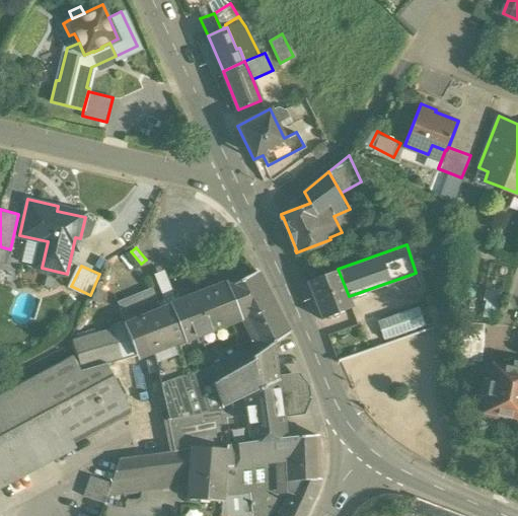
[(159,272),(166,294),(176,291),(169,269),(159,272)]
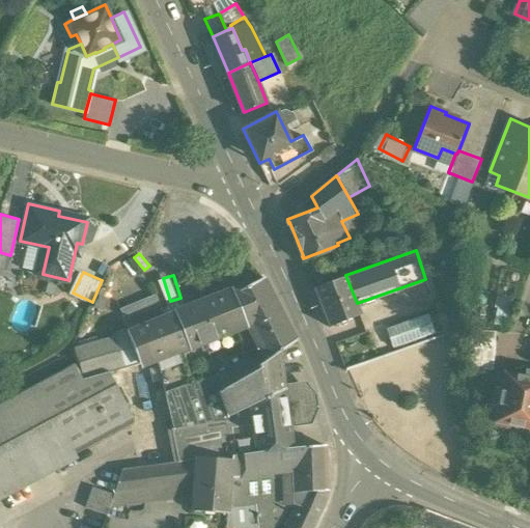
[(345,275),(314,286),(315,286),(331,326),(361,312),(357,303),(345,275)]
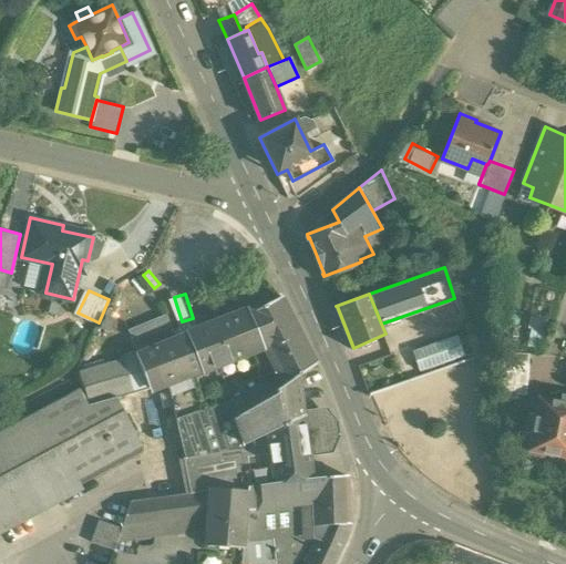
[(256,308),(249,313),(264,346),(276,368),(276,369),(280,377),(284,385),(299,375),(317,362),(281,295),(256,308)]
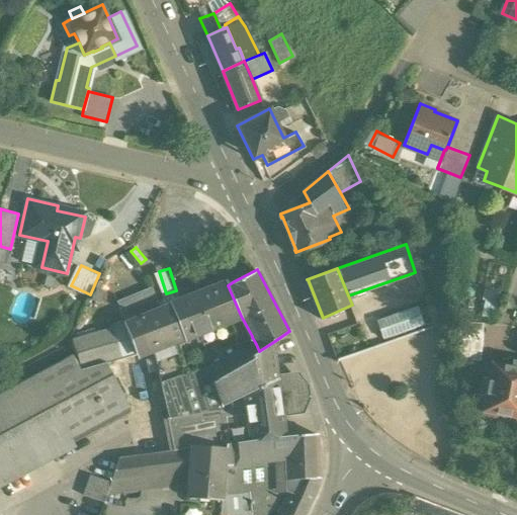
[(230,275),(223,278),(225,282),(226,282),(228,285),(234,281),(230,275)]
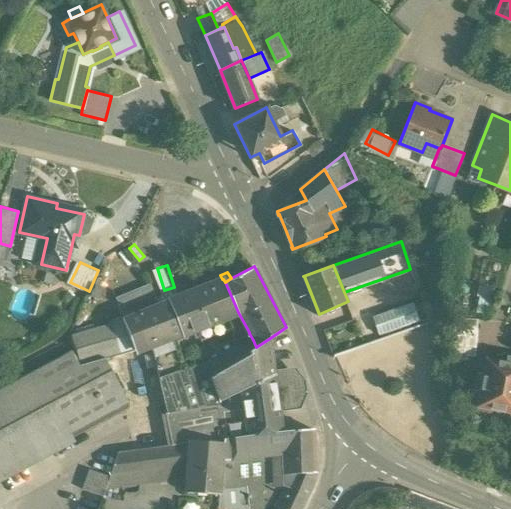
[(222,279),(178,297),(175,290),(157,298),(159,304),(124,318),(122,319),(134,349),(151,343),(174,337),(175,337),(197,328),(238,312),(225,282),(223,279),(222,279)]
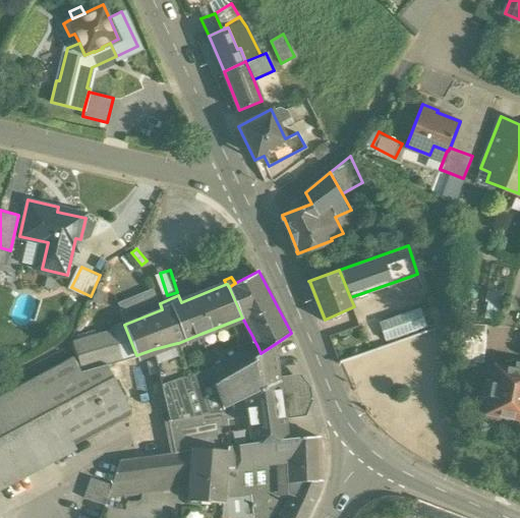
[(154,287),(118,301),(126,324),(162,309),(160,303),(154,287)]
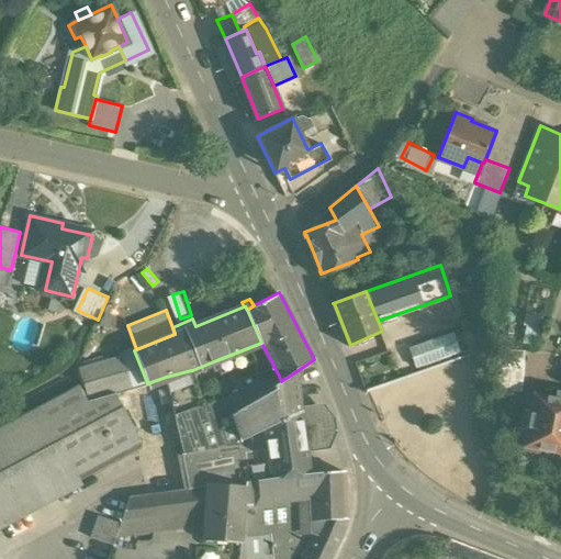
[(524,334),(537,335),(541,315),(525,312),(523,324),(525,325),(524,334)]
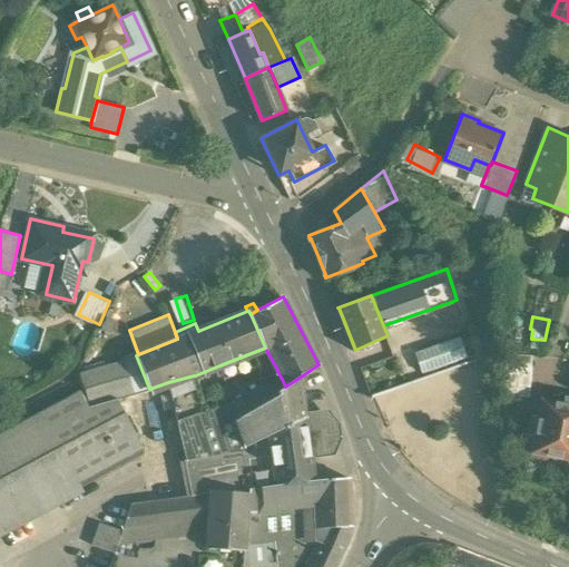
[(422,374),(466,359),(458,335),(414,351),(422,374)]
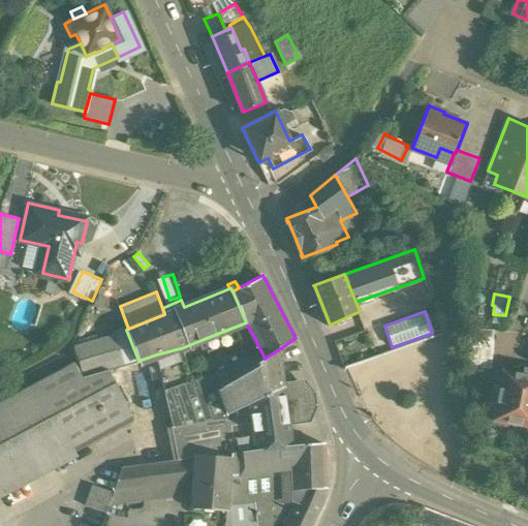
[(246,322),(204,339),(208,349),(239,337),(244,350),(257,344),(257,343),(246,322)]
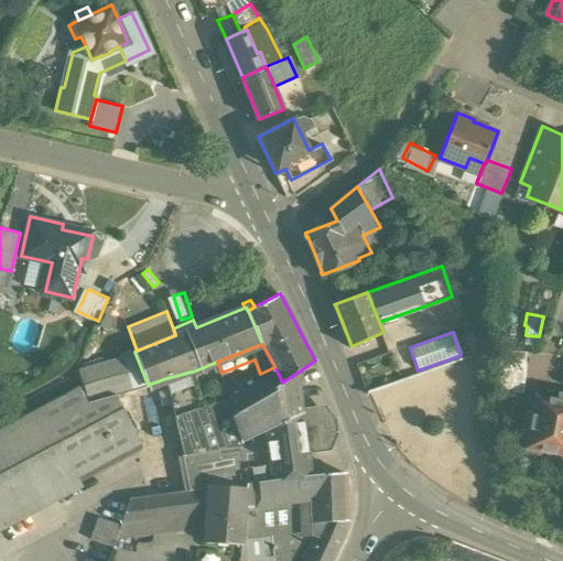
[(522,392),(527,351),(498,348),(494,389),(522,392)]
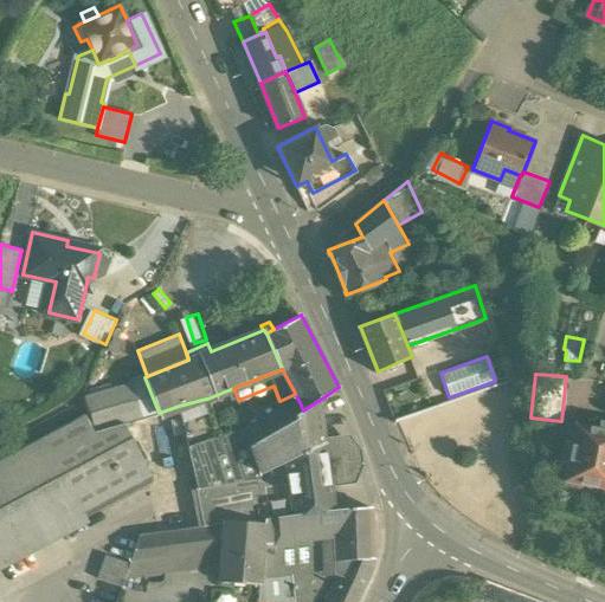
[(145,376),(130,381),(130,382),(142,415),(142,418),(159,413),(145,377),(145,376)]
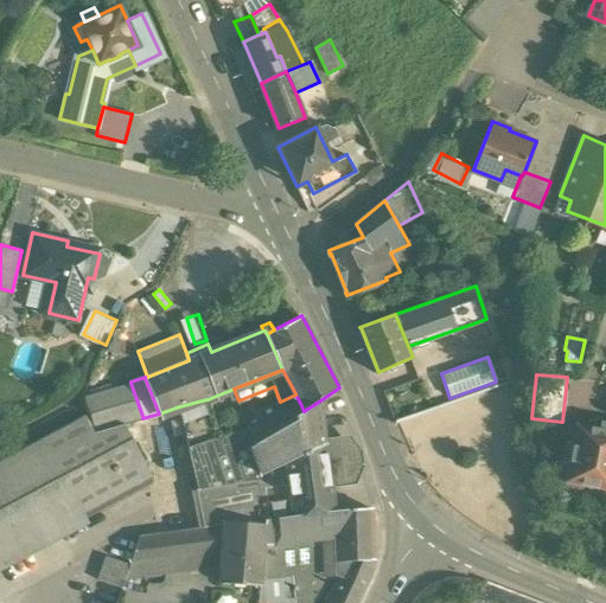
[(131,383),(85,396),(96,430),(142,416),(131,383)]
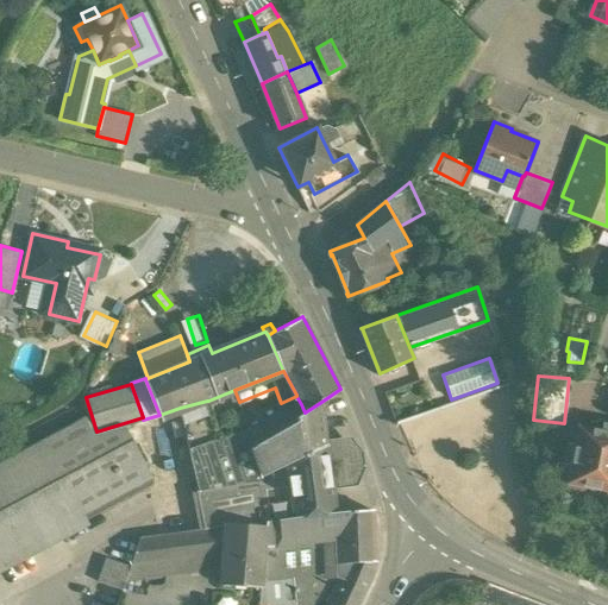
[(207,401),(180,408),(190,448),(220,439),(207,401)]
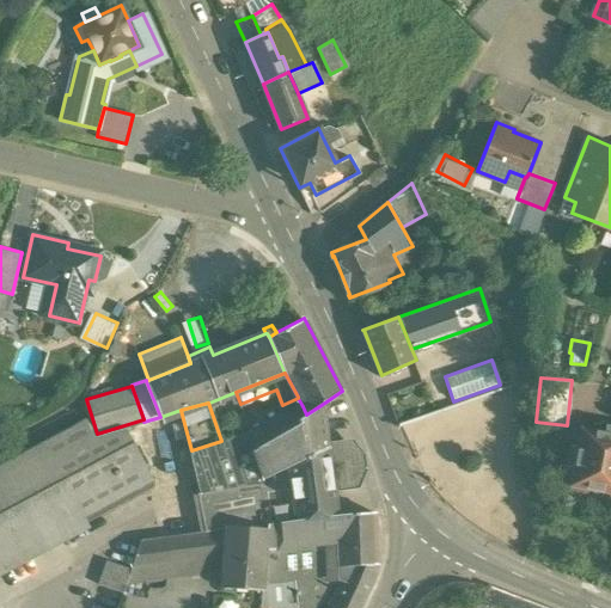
[(221,441),(191,450),(209,532),(226,530),(226,524),(227,524),(268,528),(268,523),(337,514),(338,513),(334,485),(356,483),(362,468),(361,455),(352,443),(329,446),(323,404),(306,415),(298,419),(299,422),(283,433),(258,447),(252,431),(221,441)]
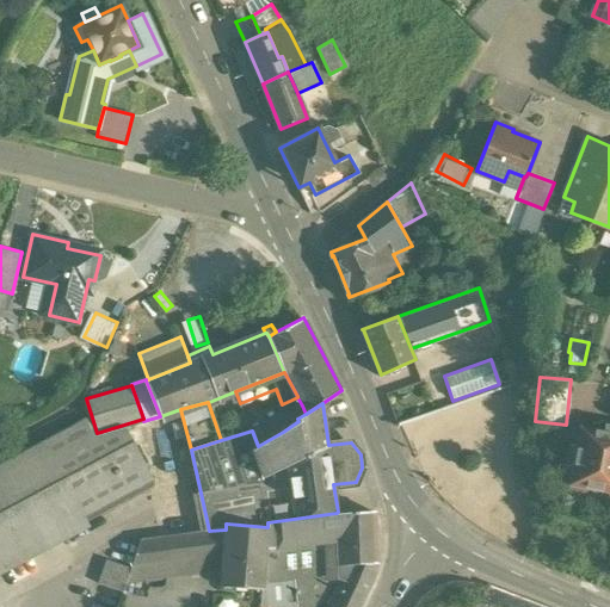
[(302,406),(252,431),(258,446),(283,432),(299,421),(297,419),(306,414),(302,406)]
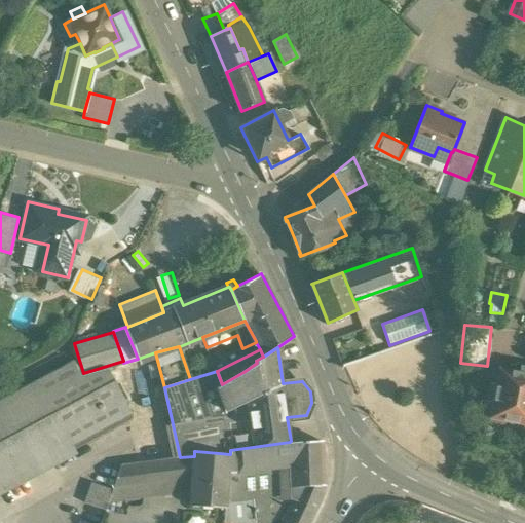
[(108,367),(82,374),(74,360),(0,399),(0,482),(132,411),(108,367)]
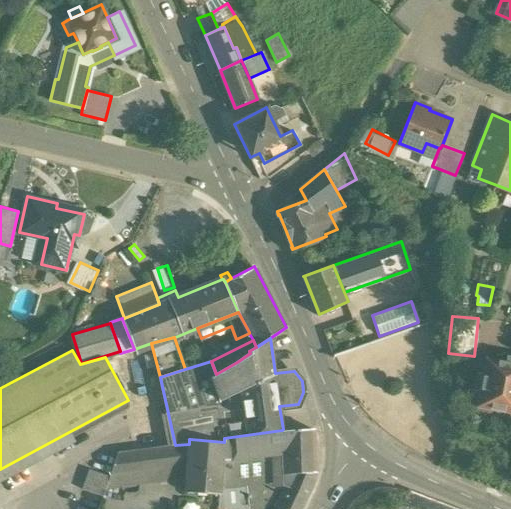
[(510,363),(506,362),(485,359),(482,375),(479,391),(476,406),(510,412),(510,363)]
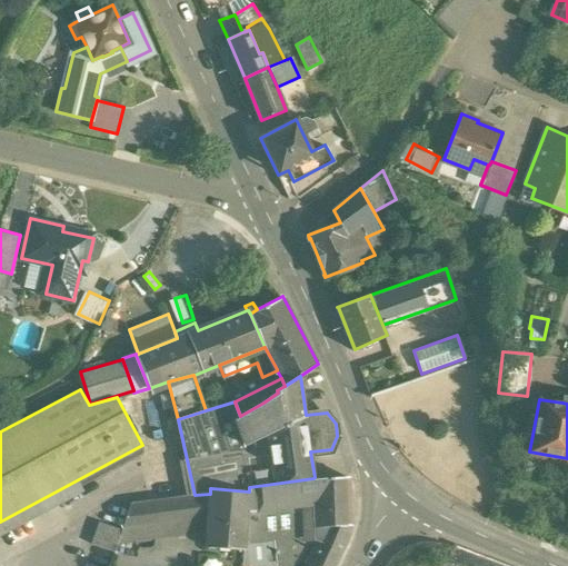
[(529,416),(526,434),(532,435),(536,417),(529,416)]
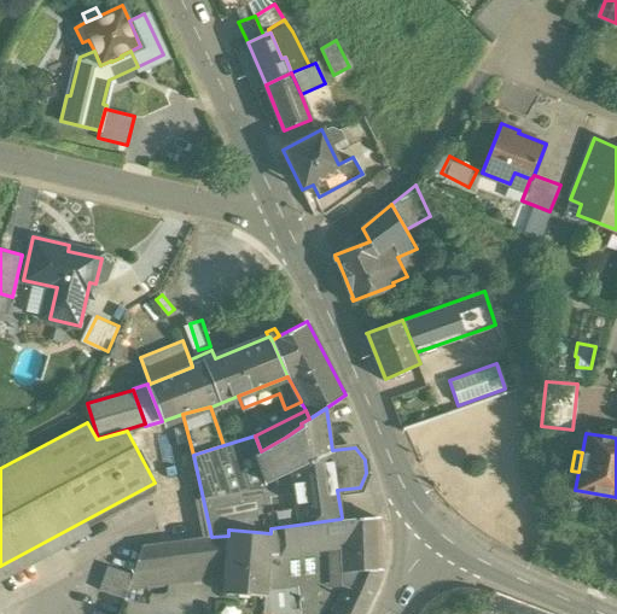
[(379,516),(341,519),(271,528),(271,533),(271,555),(343,545),(345,572),(359,571),(382,568),(379,516)]
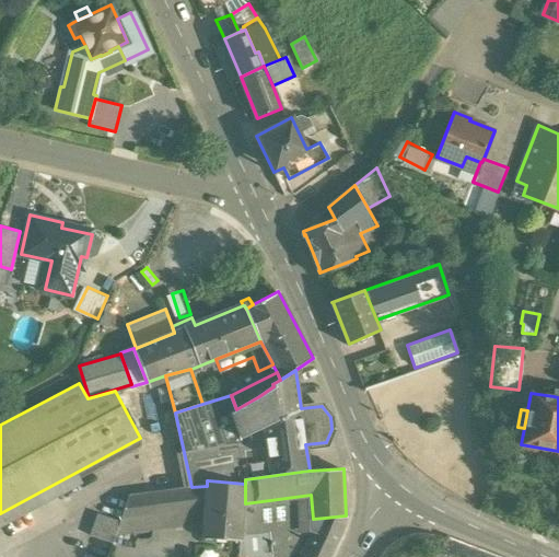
[(245,484),(208,480),(207,486),(205,522),(204,537),(241,540),(242,540),(245,503),(245,484)]
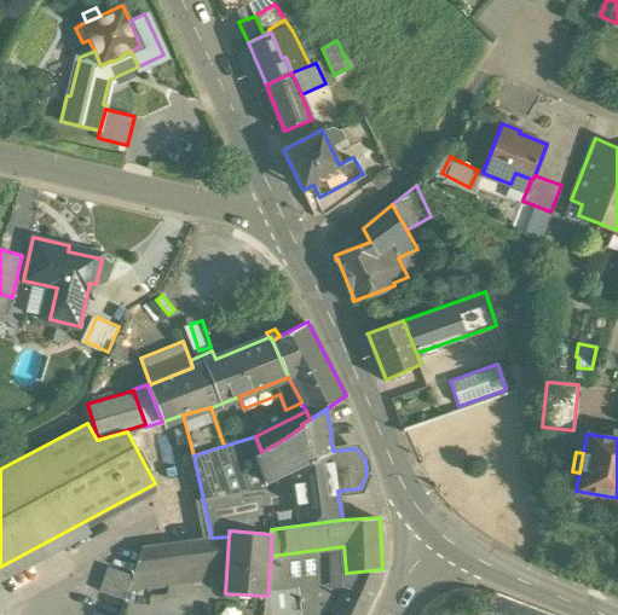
[(212,538),(200,539),(143,546),(133,574),(130,590),(226,576),(229,537),(212,538)]
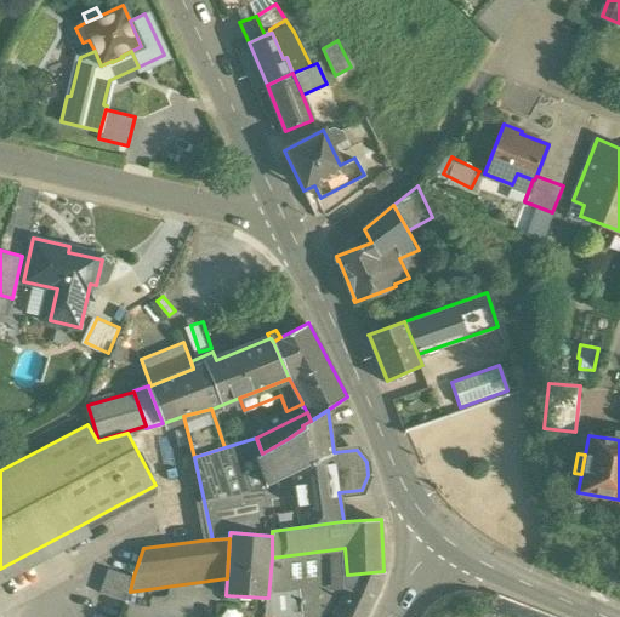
[(290,616),(326,612),(324,616),(339,616),(360,573),(347,575),(345,548),(272,558),(268,598),(267,598),(265,616),(290,616)]
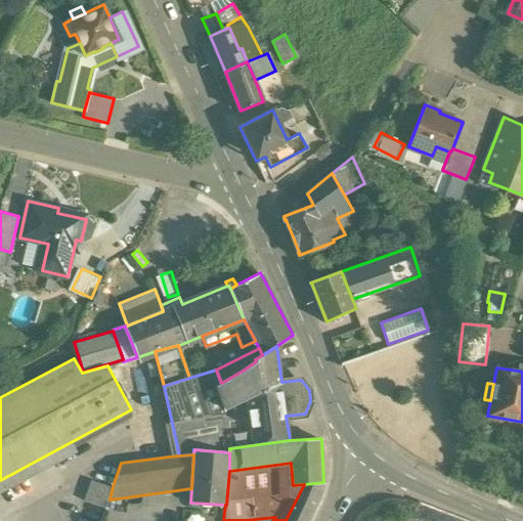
[(113,486),(92,479),(86,500),(107,507),(110,500),(113,486)]
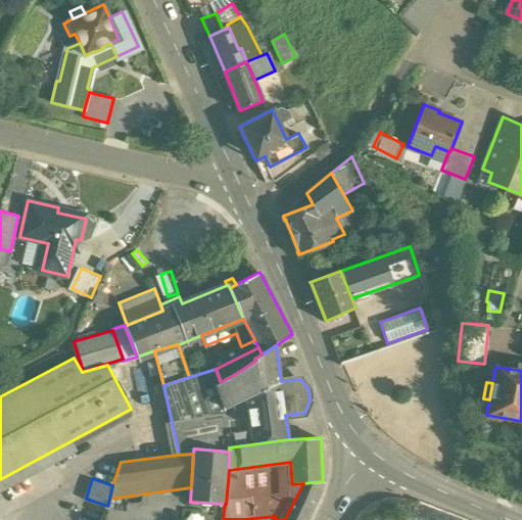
[(323,481),(303,483),(285,519),(306,519),(318,497),(323,481)]
